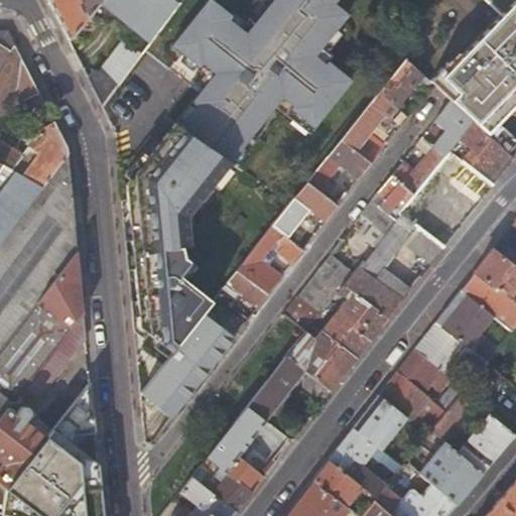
[(48,0),(69,38),(82,22),(100,0),(48,0)]
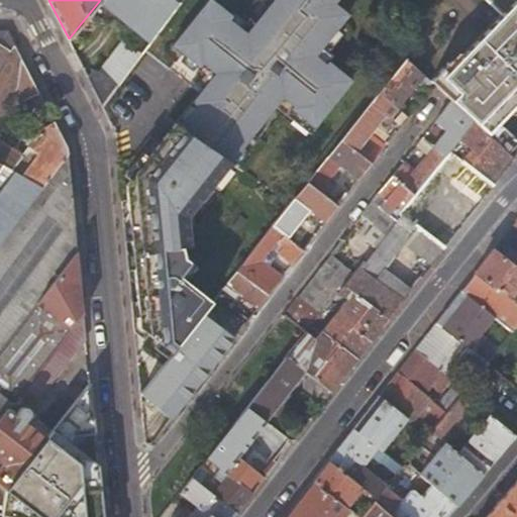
[(138,32),(150,42),(182,0),(100,0),(82,22),(138,32)]
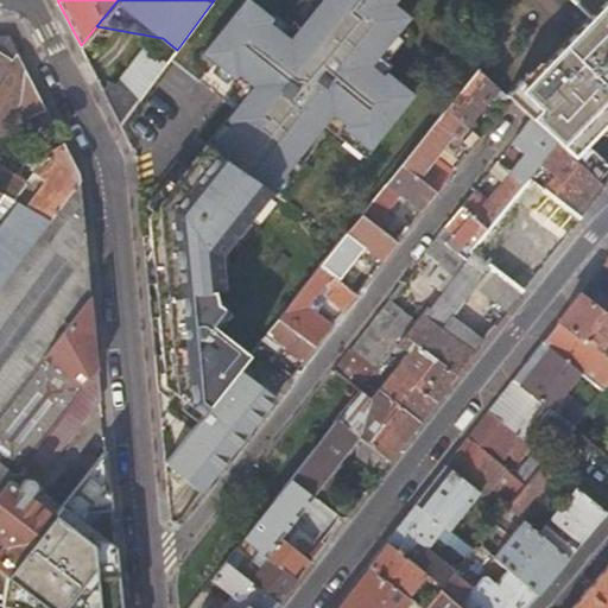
[(207,143),(151,216),(153,238),(159,236),(162,260),(156,260),(164,358),(171,356),(172,380),(166,381),(168,384),(204,415),(220,396),(242,367),(246,363),(211,336),(225,321),(213,310),(214,299),(222,301),(228,247),(333,106),(344,115),(342,119),(371,140),(413,83),(385,63),(381,67),(369,57),(406,7),(397,0),(311,0),(287,33),(266,18),(270,13),(251,0),(239,0),(202,51),(235,76),(239,71),(253,82),(227,118),(232,121),(211,146),(207,143)]
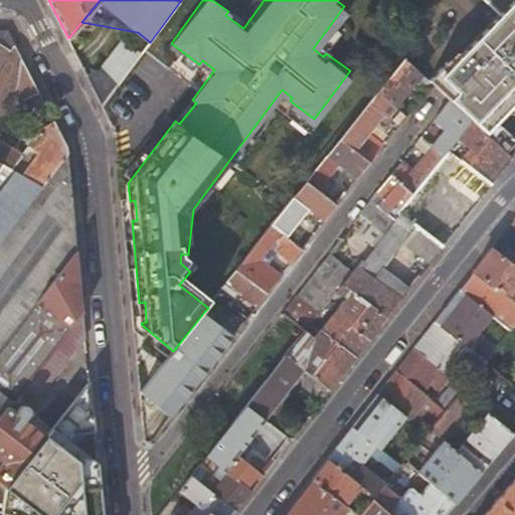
[(514,0),(484,0),(501,16),(448,72),(444,67),(431,81),(434,86),(452,101),(474,122),(509,154),(514,146),(514,136),(501,123),(514,108),(514,0)]
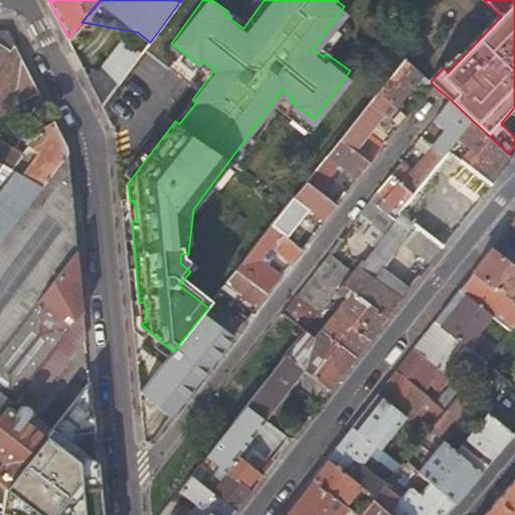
[(41,117),(50,113),(8,31),(0,30),(0,163),(41,189),(68,153),(67,147),(54,122),(42,128),(22,156),(0,141),(0,115),(15,93),(21,103),(26,101),(33,114),(38,112),(41,117)]
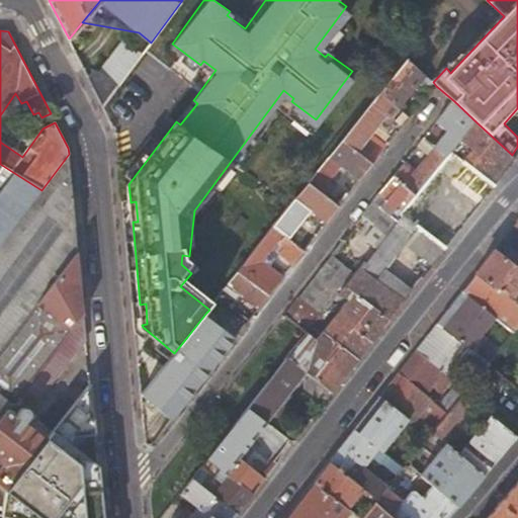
[(94,71),(88,78),(103,107),(147,48),(138,40),(134,47),(124,40),(100,73),(94,71)]
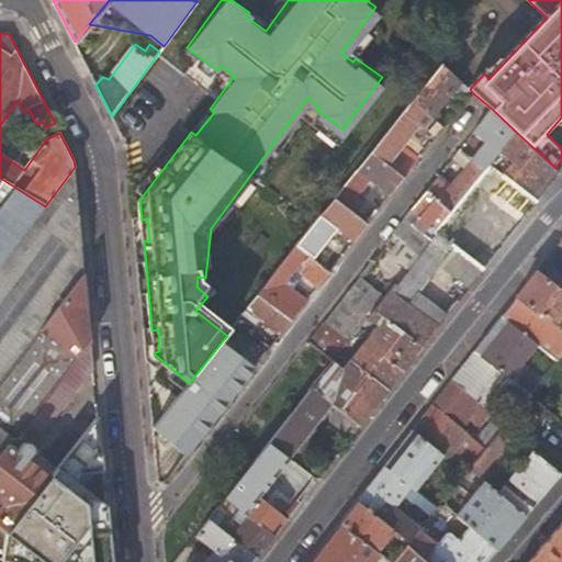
[(456,91),(467,102),(473,93),(470,89),(447,68),(442,64),(442,66),(415,100),(430,113),(447,127),(450,123),(438,113),(456,91)]
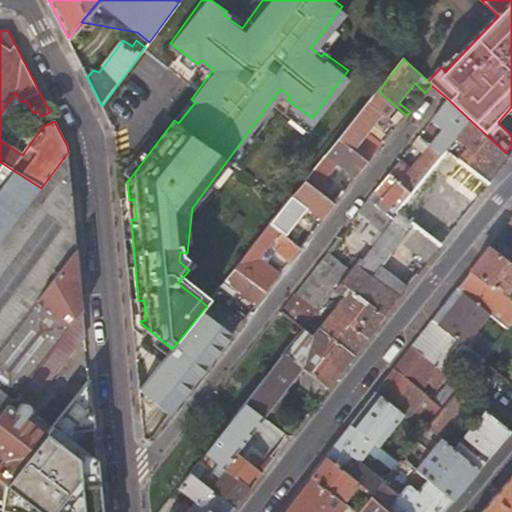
[(361,142),(392,103),(378,91),(339,140),(370,163),(383,147),(373,139),(366,146),(361,142)]
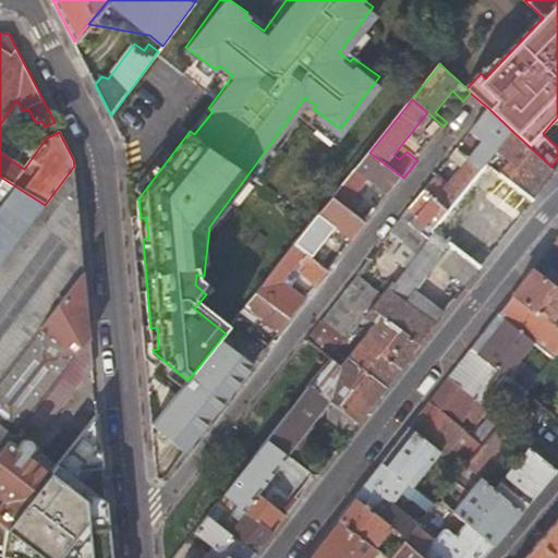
[(513,132),(489,109),(471,132),(483,142),(470,158),(463,167),(448,185),(436,177),(425,191),(450,211),(488,162),(513,132)]
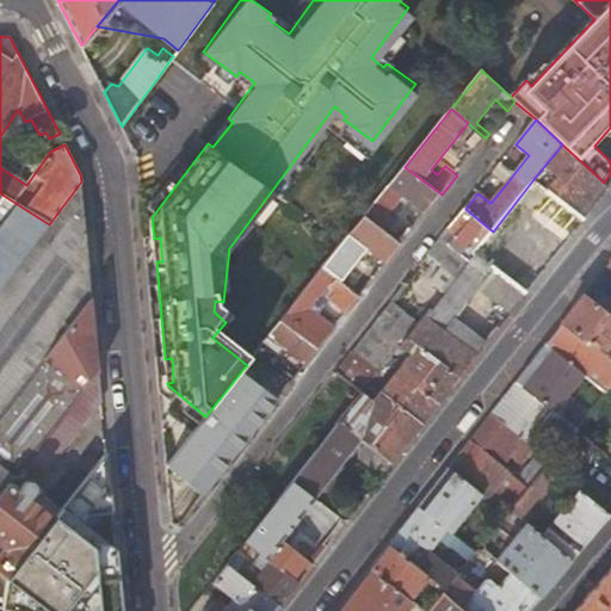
[(516,233),(492,264),(528,292),(586,218),(610,189),(604,183),(562,144),(535,178),(550,190),(529,216),(524,213),(511,229),(516,233)]
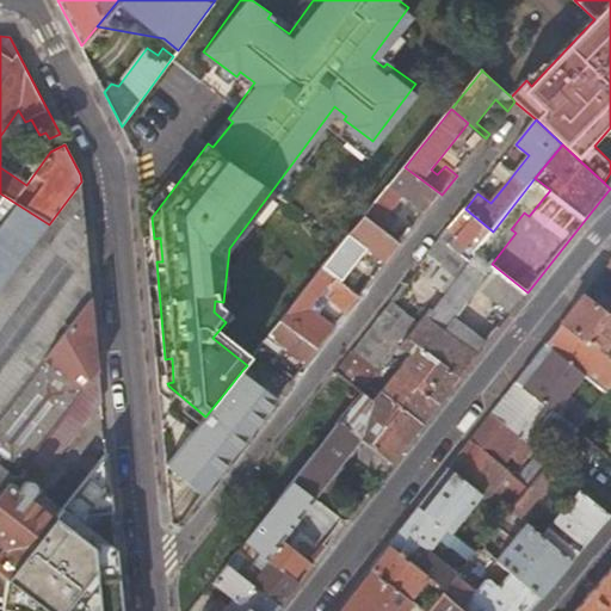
[(514,173),(501,164),(494,172),(507,183),(514,173)]
